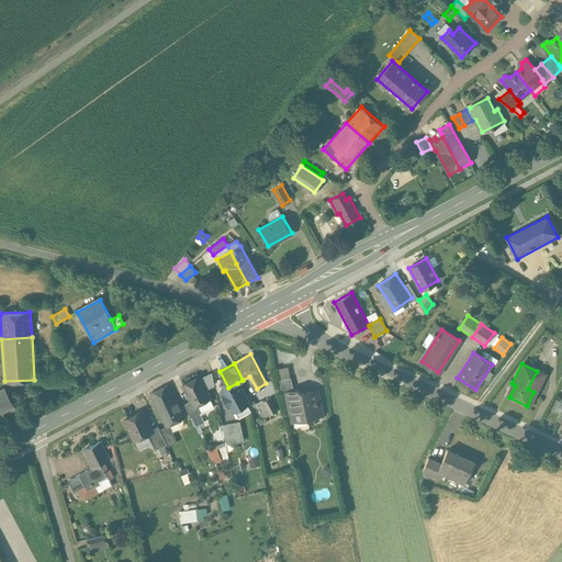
[(288,367),(277,369),(279,380),(290,378),(288,367)]
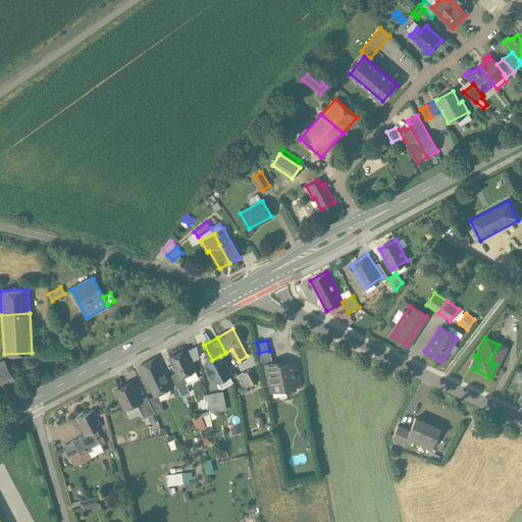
[(195,346),(187,350),(192,360),(197,358),(195,346)]
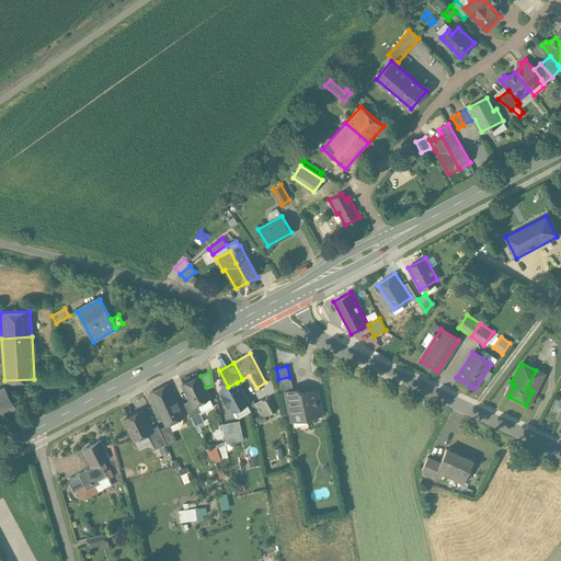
[(198,376),(182,384),(190,401),(193,405),(198,403),(209,398),(198,376)]
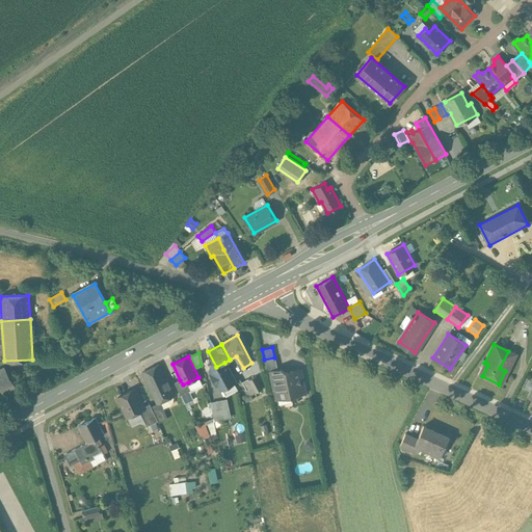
[(264,360),(262,361),(264,372),(270,371),(277,370),(275,357),(274,357),(264,360)]
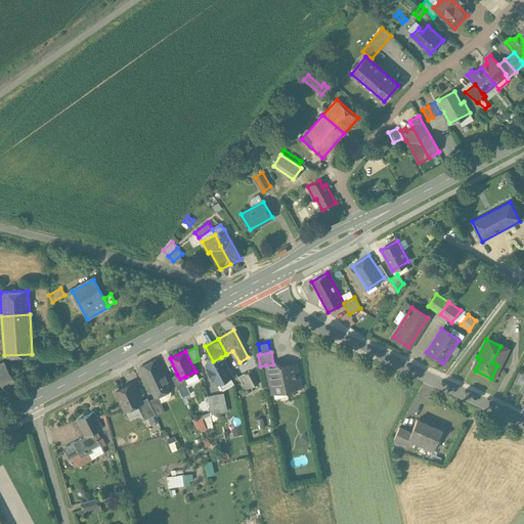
[(231,377),(221,357),(213,361),(208,364),(207,365),(209,368),(208,368),(213,380),(214,379),(217,384),(231,377)]
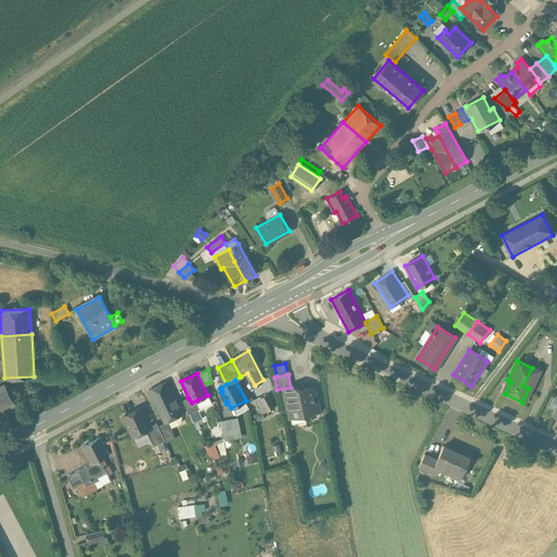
[(166,382),(149,391),(164,422),(182,413),(166,382)]
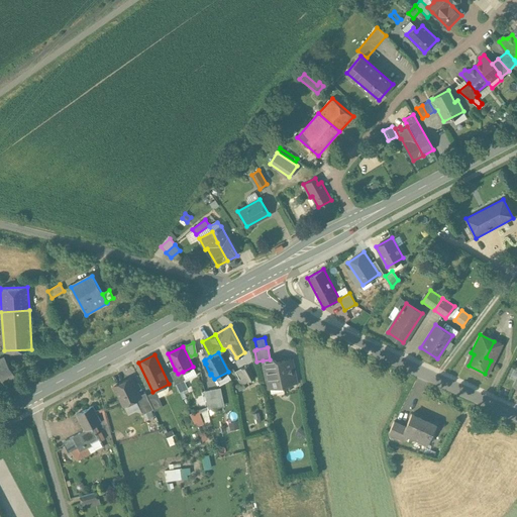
[(5,357),(0,360),(0,381),(14,375),(5,357)]
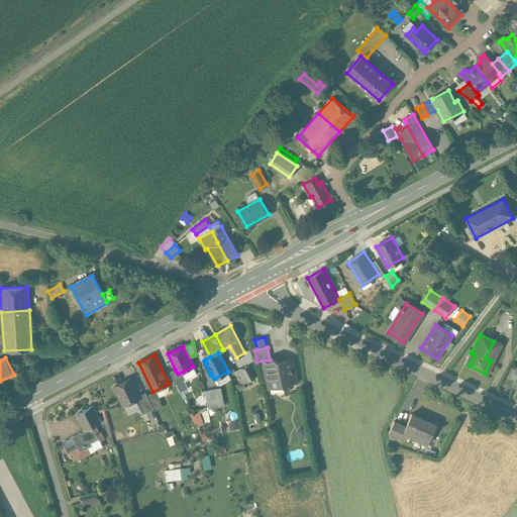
[(273,358),(270,359),(263,360),(269,388),(283,385),(282,384),(278,362),(278,363),(273,358)]
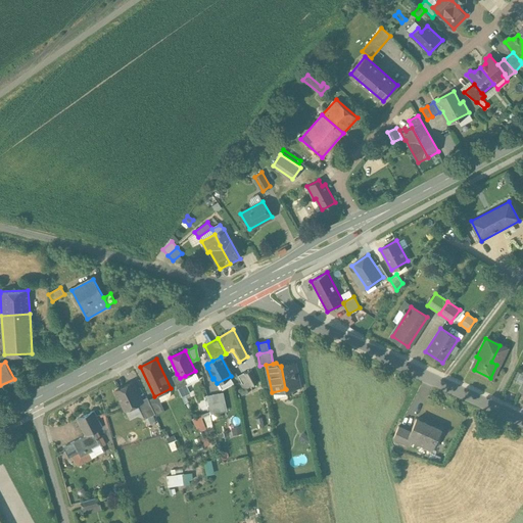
[(294,364),(281,366),(285,388),(299,385),(294,364)]
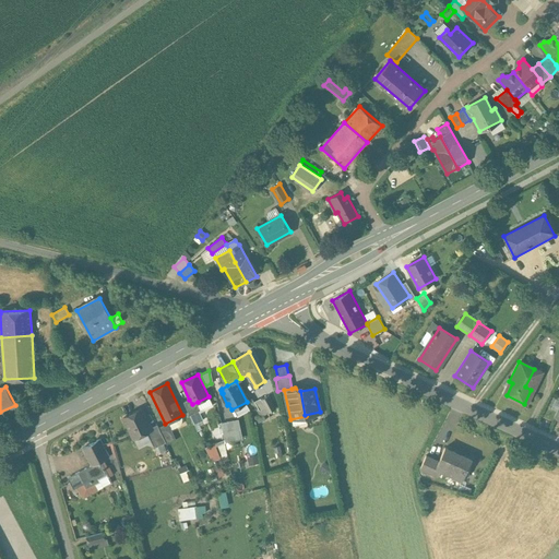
[(270,394),(261,400),(260,397),(254,400),(259,409),(258,411),(261,417),(277,408),(270,394)]
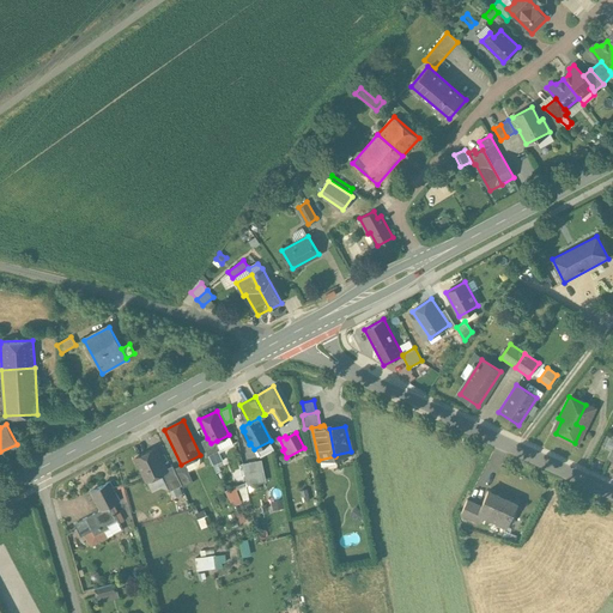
[(217,441),(211,443),(207,438),(201,441),(208,455),(220,449),(217,441)]
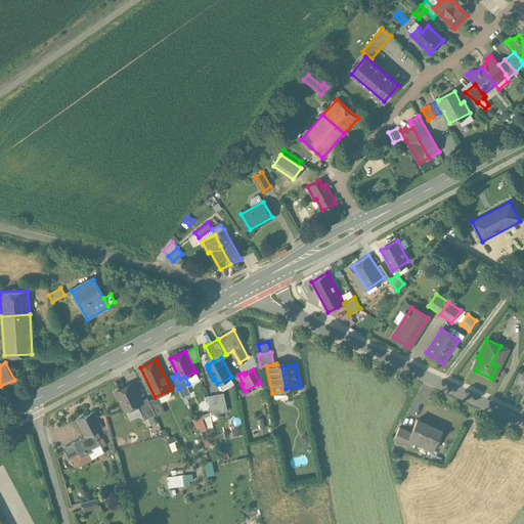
[(132,383),(116,391),(125,410),(137,405),(141,403),(141,401),(132,383)]
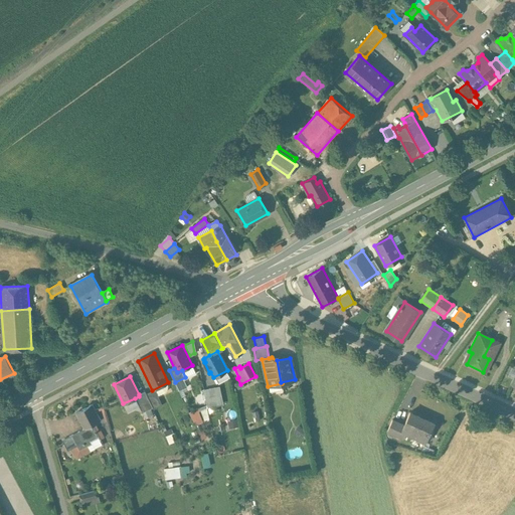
[(215,387),(203,390),(207,407),(219,405),(215,387)]
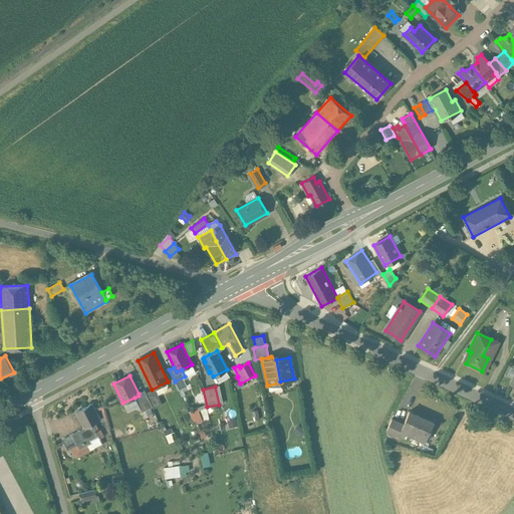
[(145,391),(139,394),(139,396),(135,398),(142,412),(153,407),(145,391)]
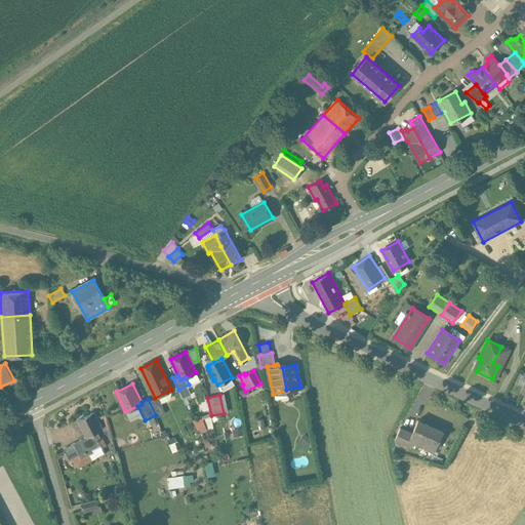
[(94,411),(77,420),(86,437),(80,440),(87,455),(89,454),(94,452),(91,447),(99,443),(102,448),(103,447),(95,433),(103,429),(94,411)]
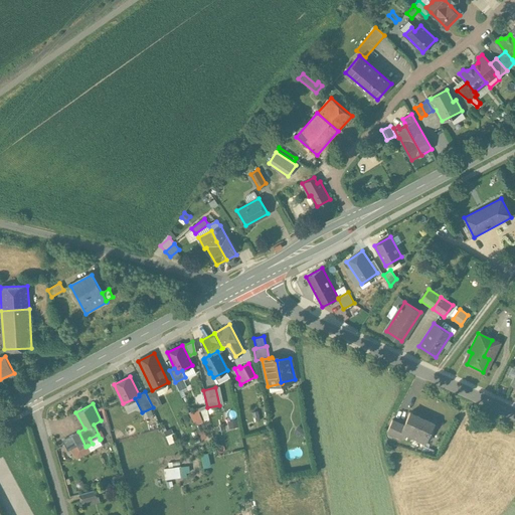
[(190,410),(194,423),(202,420),(198,407),(190,410)]
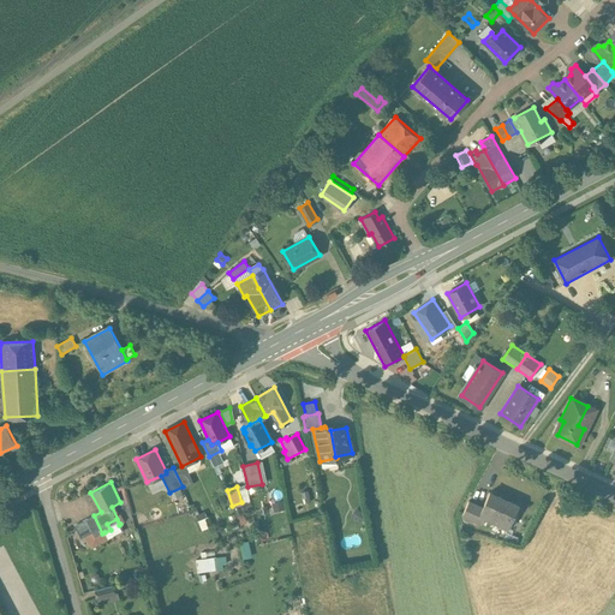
[(519,508),(491,494),(483,509),(479,515),(487,519),(508,530),(519,508)]
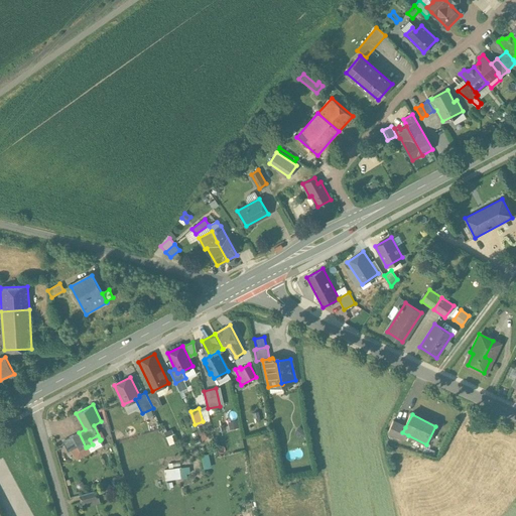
[(405,427),(394,421),(389,432),(406,440),(408,435),(402,432),(405,427)]
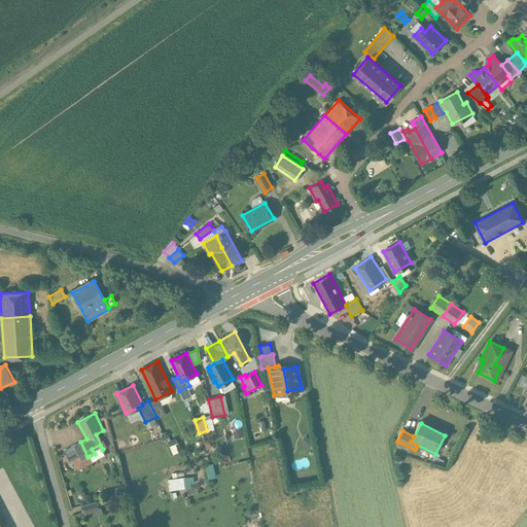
[(313,442),(307,437),(303,444),(309,448),(313,442)]
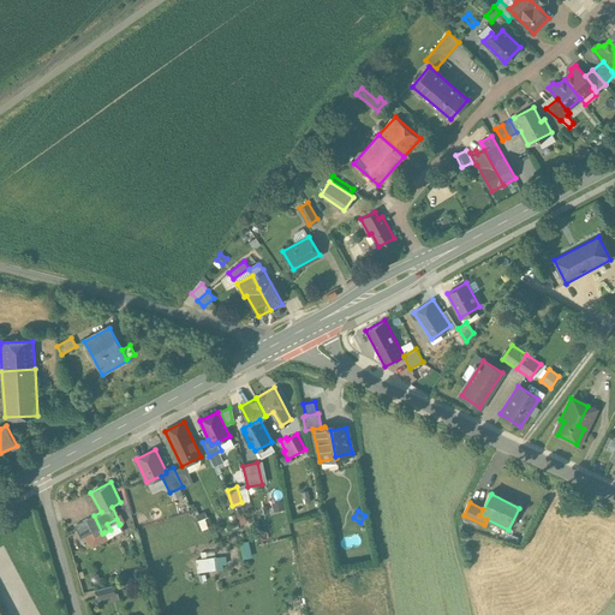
[(198,514),(202,529),(209,526),(206,512),(198,514)]
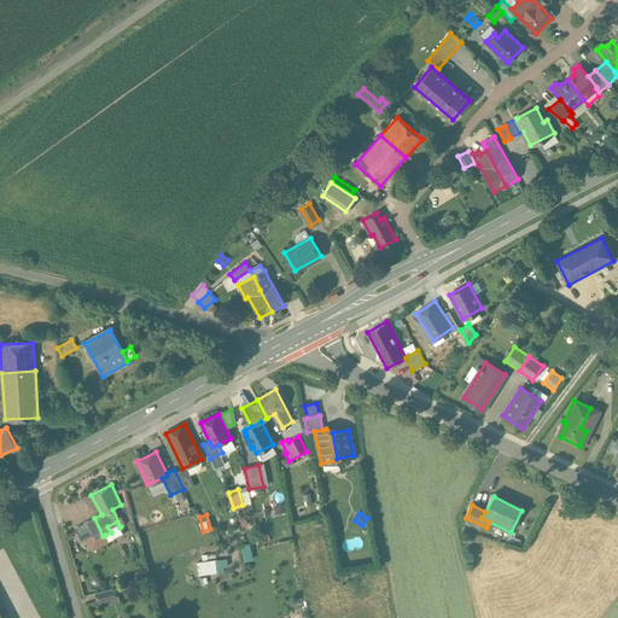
[(94,518),(86,522),(93,535),(95,540),(103,536),(94,518)]
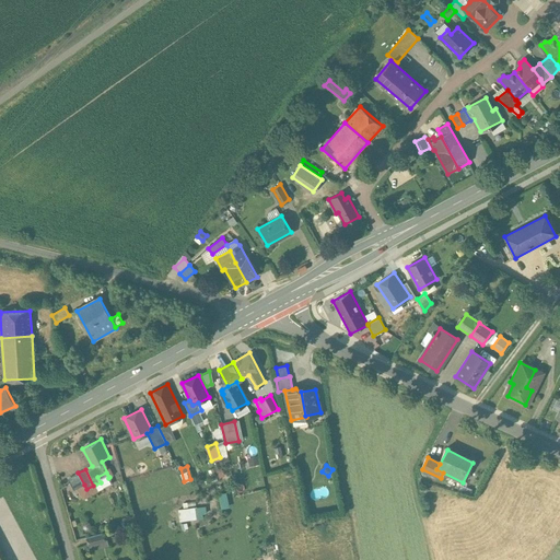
[(78,473),(68,478),(73,489),(79,487),(84,485),(78,473)]
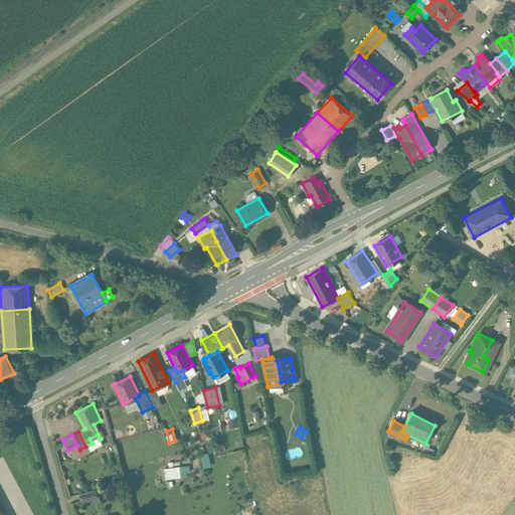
[(79,450),(77,446),(72,448),(77,458),(91,451),(88,446),(86,447),(79,450)]
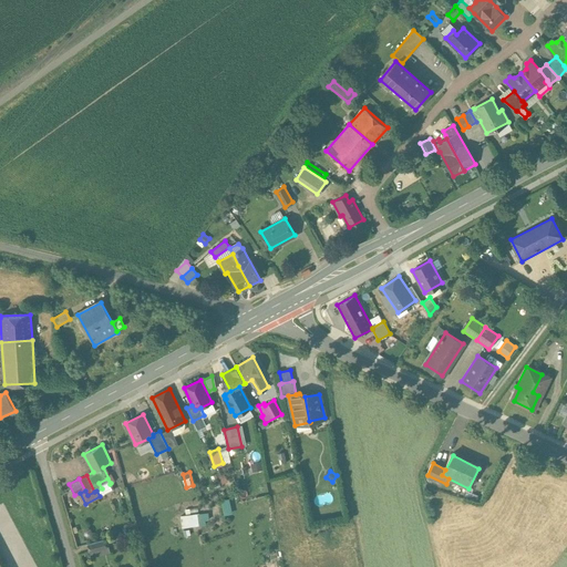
[(188,526),(207,525),(207,512),(187,513),(188,526)]
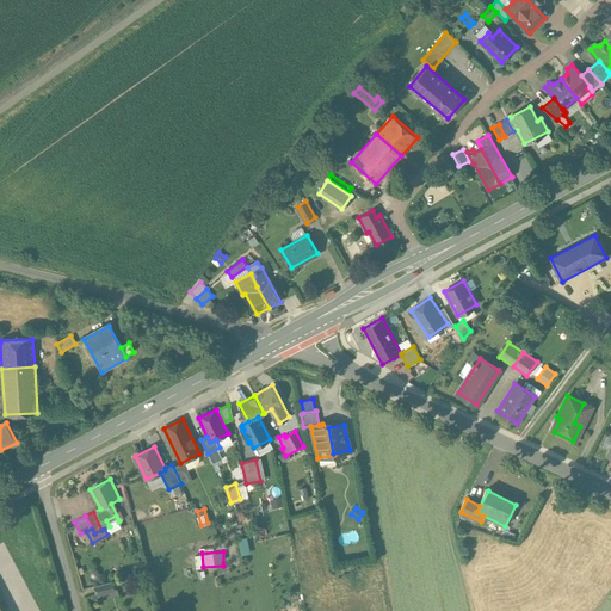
[(115,581),(94,587),(97,596),(117,591),(115,581)]
